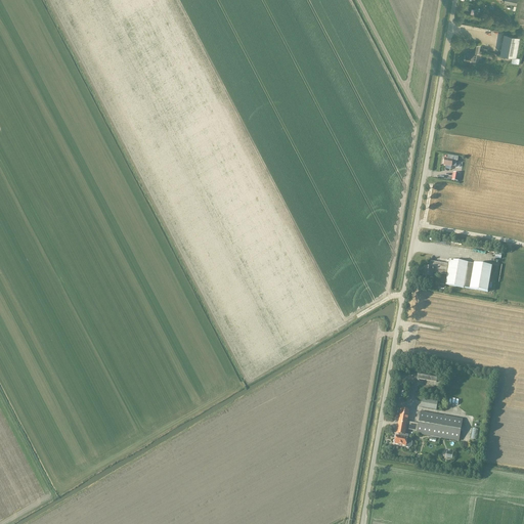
[(500,53),(516,56),(520,36),(505,34),(500,53)]
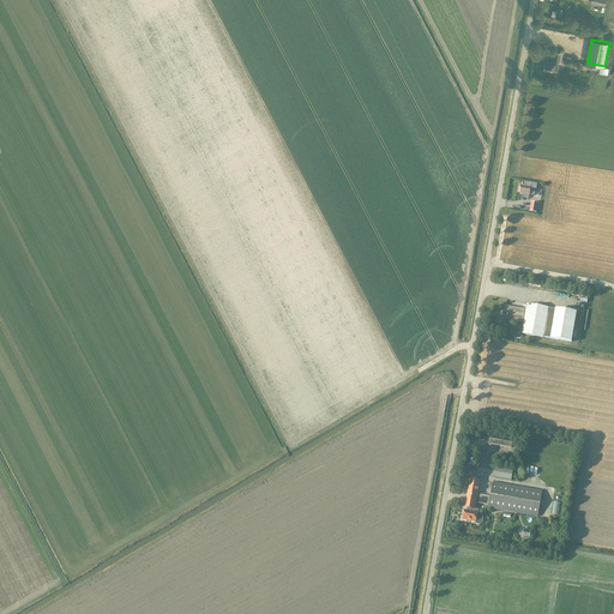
[(546,64),(545,70),(558,72),(559,62),(561,62),(563,53),(557,52),(554,59),(548,58),(547,64),(546,64)]
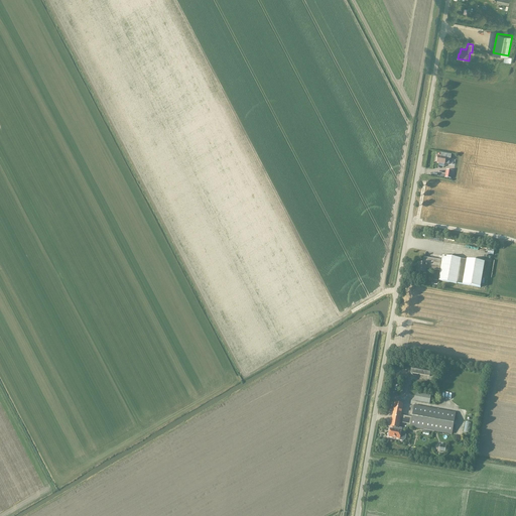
[(485,263),(452,257),(442,256),(441,261),(423,258),(422,264),(417,263),(416,271),(425,273),(426,268),(440,271),(439,273),(432,272),(430,279),(480,288),(485,263)]
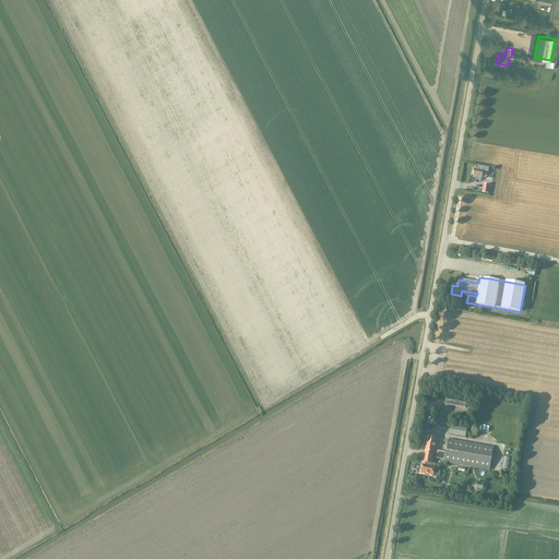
[(465,408),(466,400),(445,396),(444,404),(465,408)]
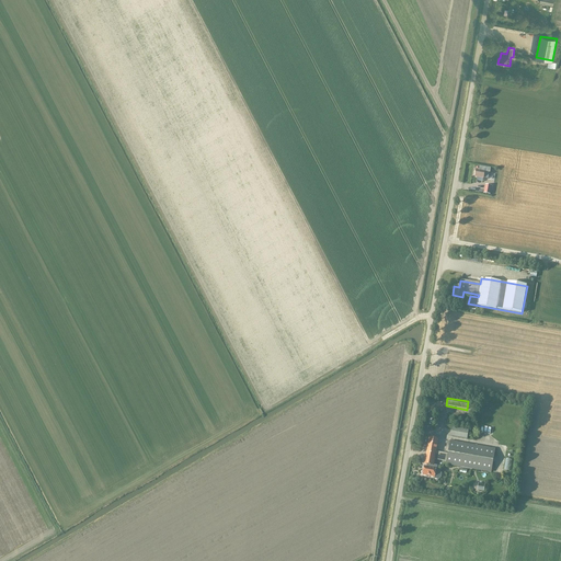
[(467,439),(468,435),(468,431),(453,427),(450,436),(467,439)]
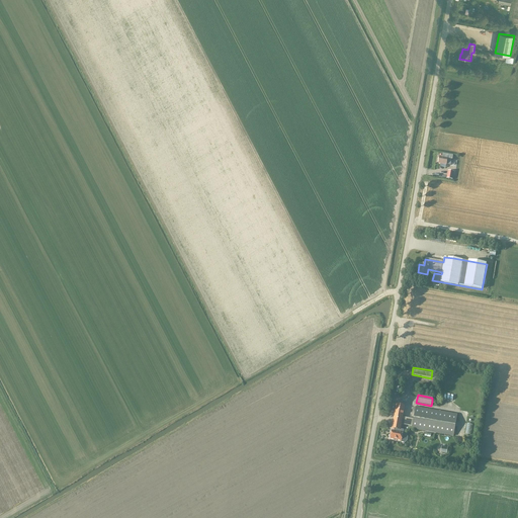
[(405,406),(401,405),(396,404),(392,429),(394,429),(394,431),(392,430),(392,434),(390,435),(389,437),(391,438),(391,439),(401,441),(401,442),(405,443),(406,442),(407,441),(408,437),(407,436),(407,434),(403,434),(404,430),(401,429),(401,425),(412,427),(412,429),(453,436),(457,415),(416,407),(414,419),(403,417),(405,406)]
